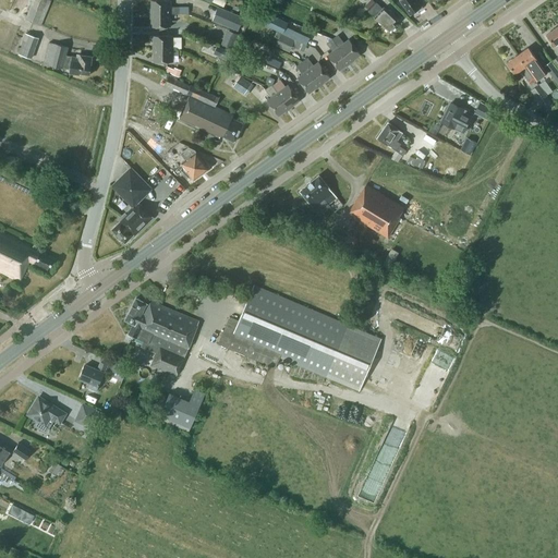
[(33,0),(25,20),(37,24),(47,0),(33,0)]
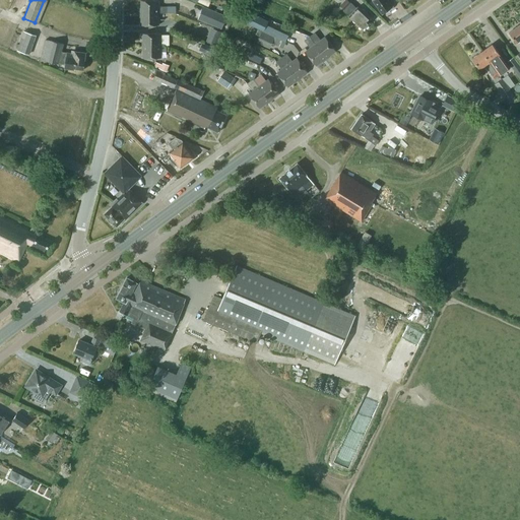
[(140,0),(141,11),(158,12),(167,12),(167,5),(158,5),(158,0),(140,0)]
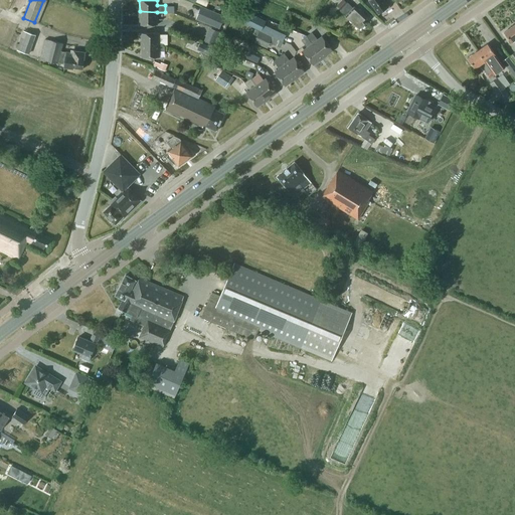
[(250,2),(249,1),(246,0),(244,0),(242,6),(247,8),(248,8),(250,2)]
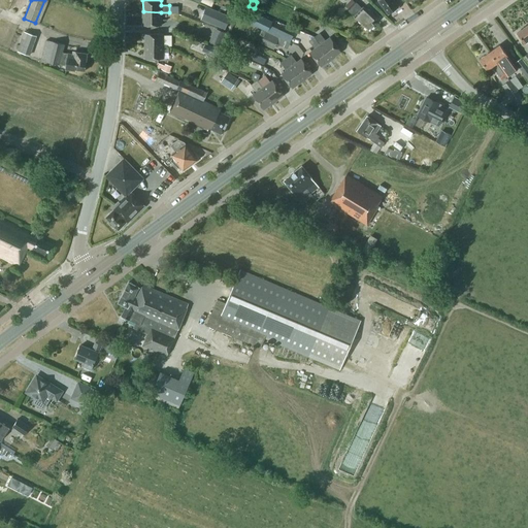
[(367,9),(364,6),(362,8),(357,2),(357,3),(353,0),(351,0),(347,5),(351,8),(349,10),(355,17),(354,17),(368,29),(368,28),(371,28),(374,25),(373,23),(374,22),(373,21),(376,19),(370,12),(371,11),(368,8),(367,9)]
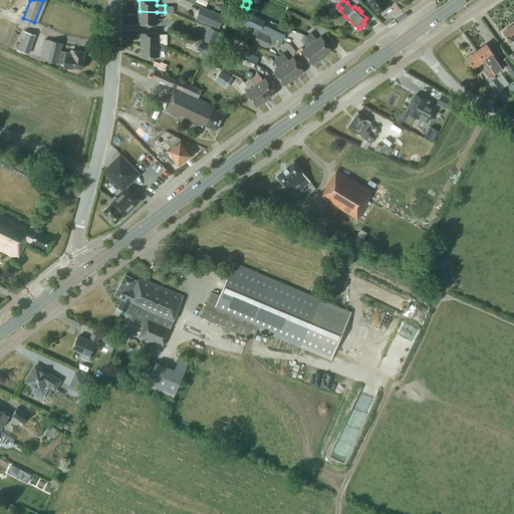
[(388,6),(382,0),(368,0),(377,13),(388,6)]
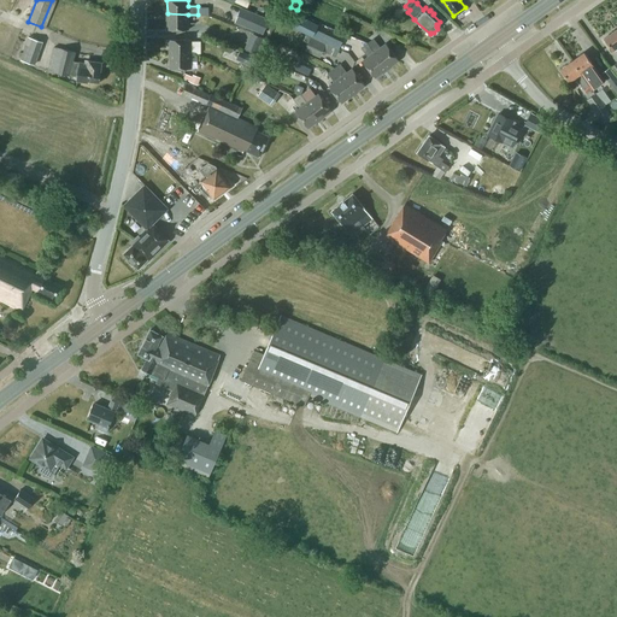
[(236,22),(263,34),(269,19),(242,7),(236,22)]
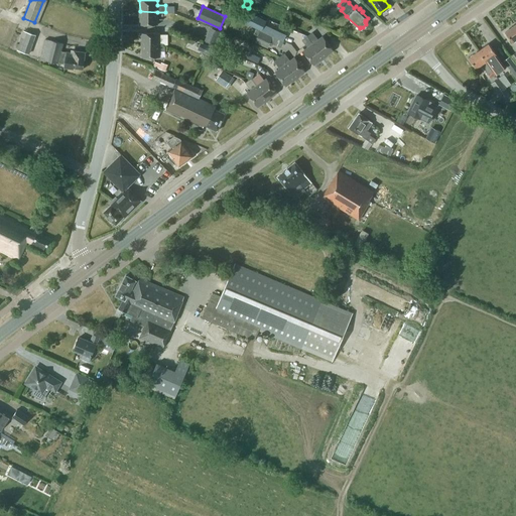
[(260,31),(261,30),(264,24),(265,21),(242,10),(237,20),(260,31)]
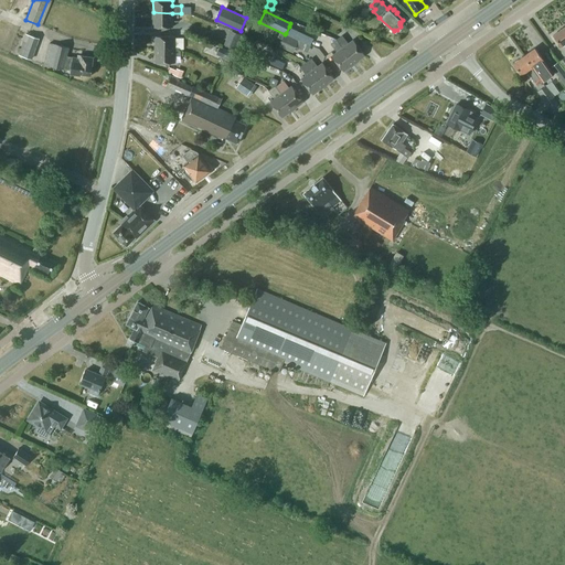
[(172,13),(153,12),(153,25),(172,27),(172,13)]
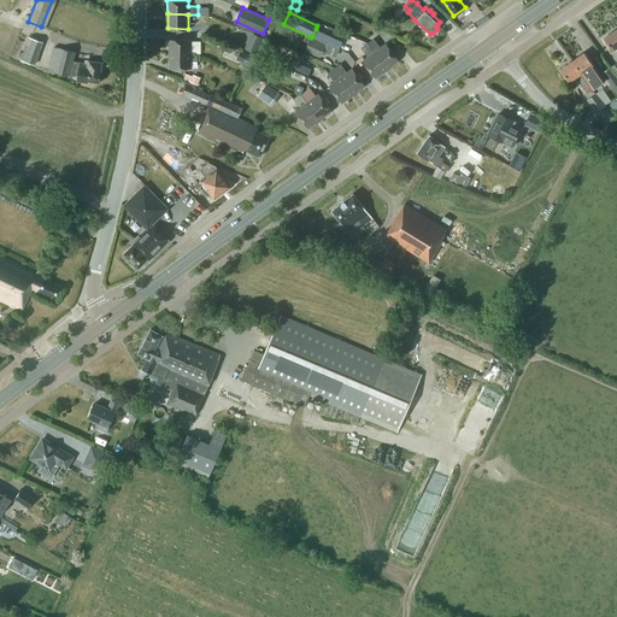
[(329,35),(316,29),(312,36),(325,42),(329,35)]
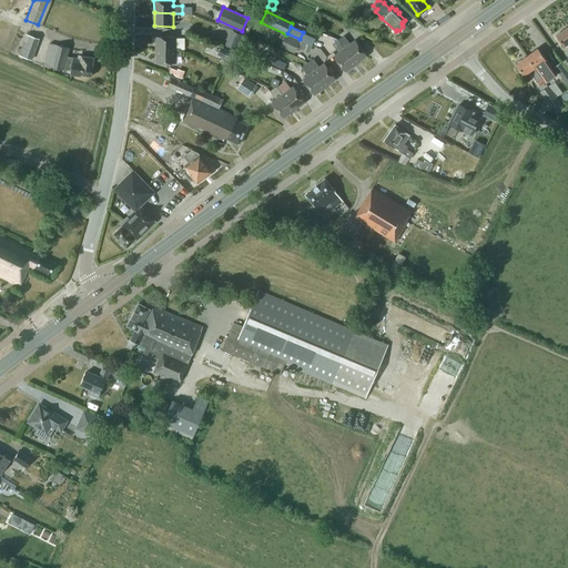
[(567,28),(567,27),(556,34),(565,46),(567,42),(567,28)]
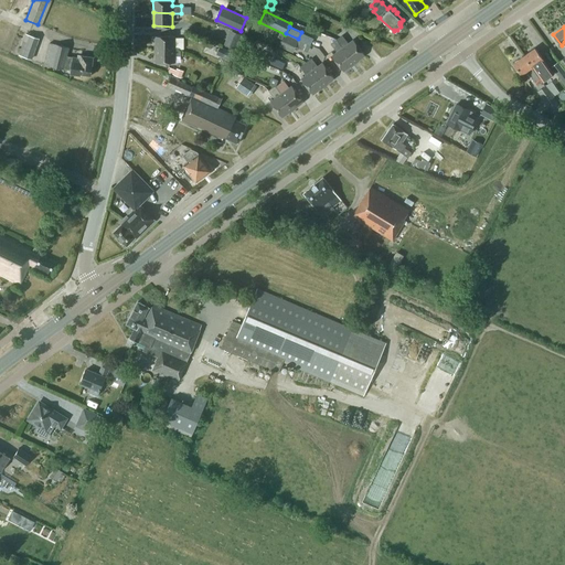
[(36,57),(42,35),(28,32),(23,54),(36,57)]
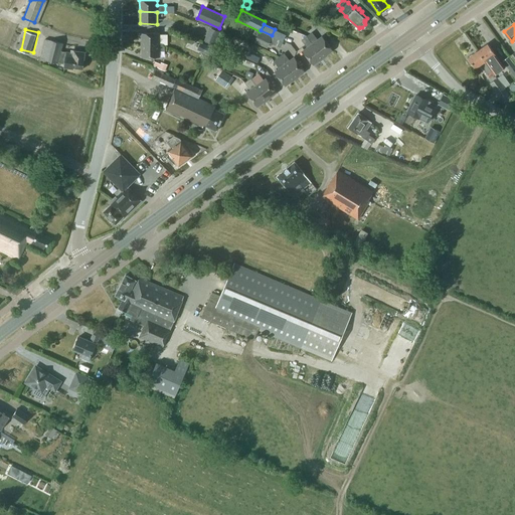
[(267,48),(272,36),(265,33),(260,31),(254,42),(267,48)]
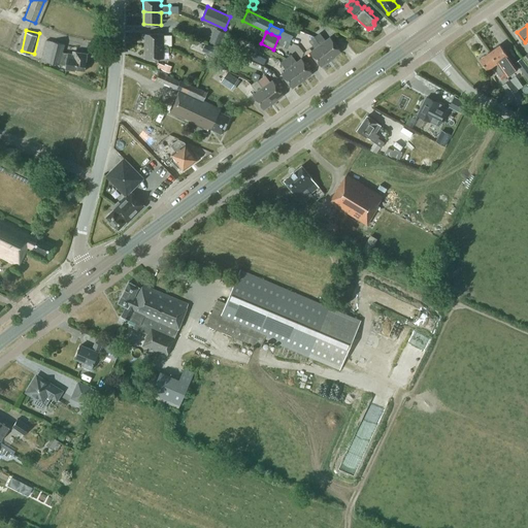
[(320,32),(315,36),(331,59),(341,51),(330,36),(326,40),(320,32)]
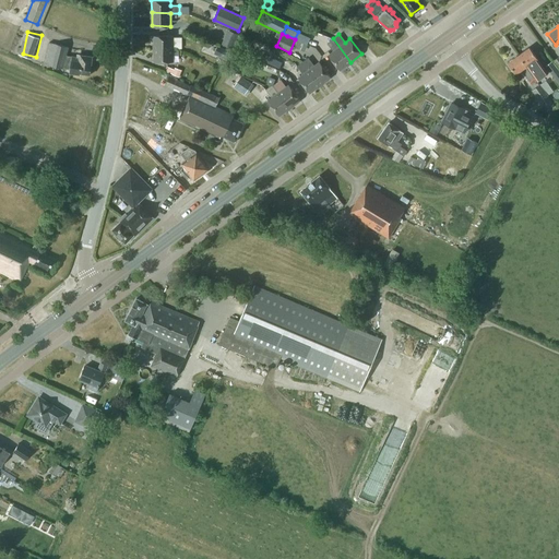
[(173,48),(173,35),(154,35),(154,48),(173,48)]
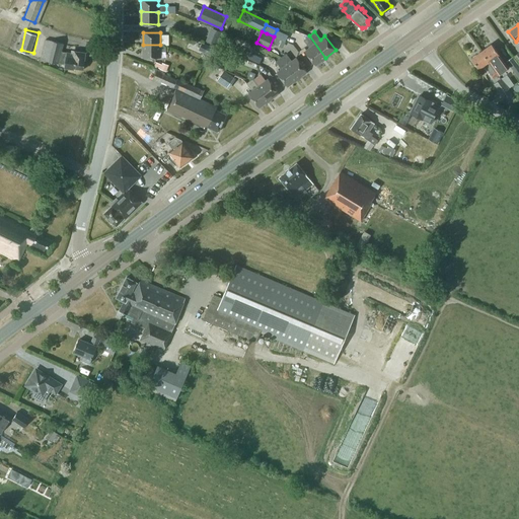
[(209,32),(206,41),(216,45),(220,36),(209,32)]
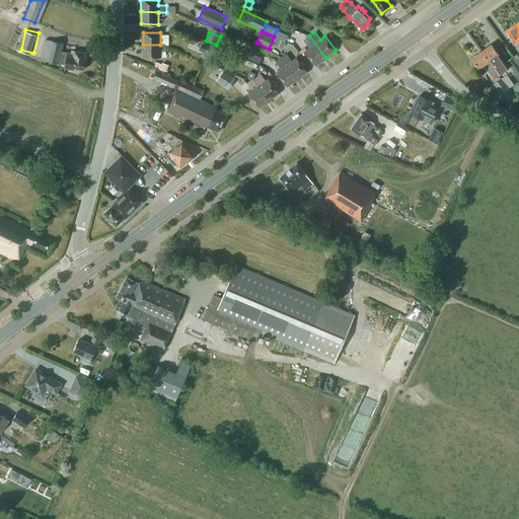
[(309,35),(304,40),(310,47),(305,51),(316,65),(325,58),(309,35)]
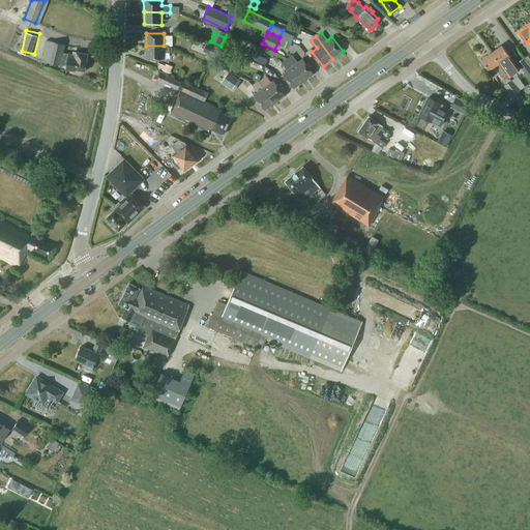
[(74,54),(63,53),(65,45),(48,40),(42,60),(60,64),(67,65),(66,69),(76,70),(77,69),(86,70),(88,53),(78,52),(74,52),(74,54)]
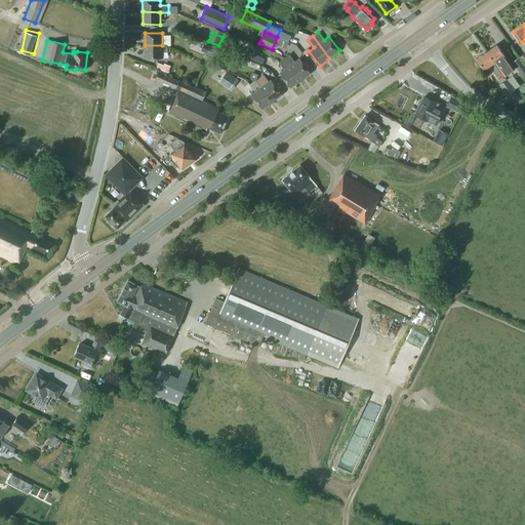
[(212,55),(215,47),(204,43),(201,51),(212,55)]
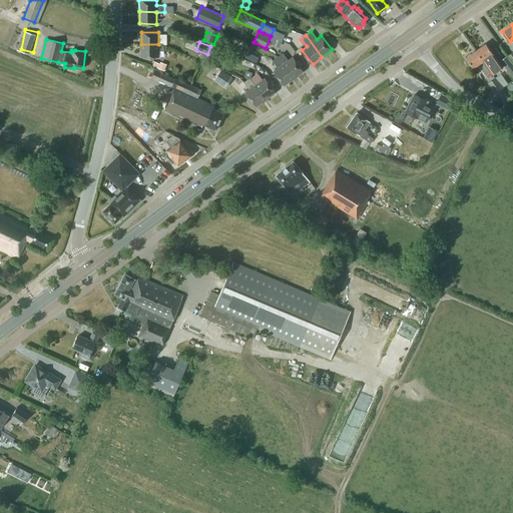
[(494,67),(500,62),(486,43),(476,50),(487,65),(489,68),(493,73),(497,71),(494,67)]
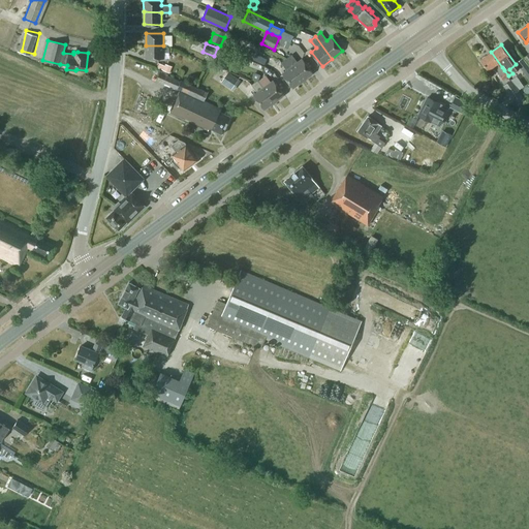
[(163,48),(163,45),(146,45),(146,58),(163,58),(163,53),(169,53),(169,48),(163,48)]
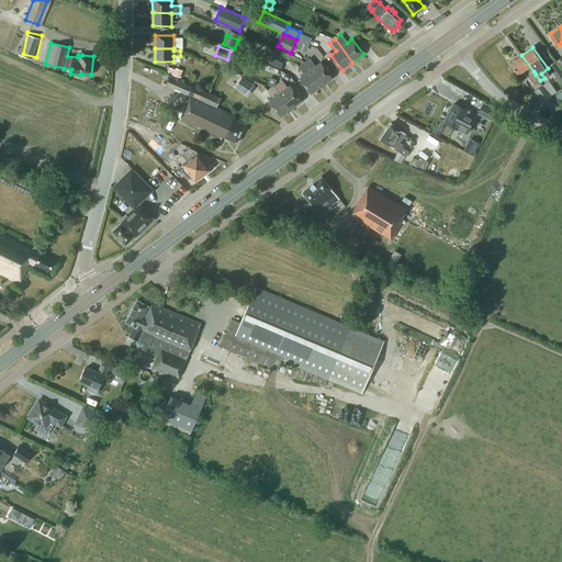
[(236,62),(248,67),(253,59),(239,54),(236,62)]
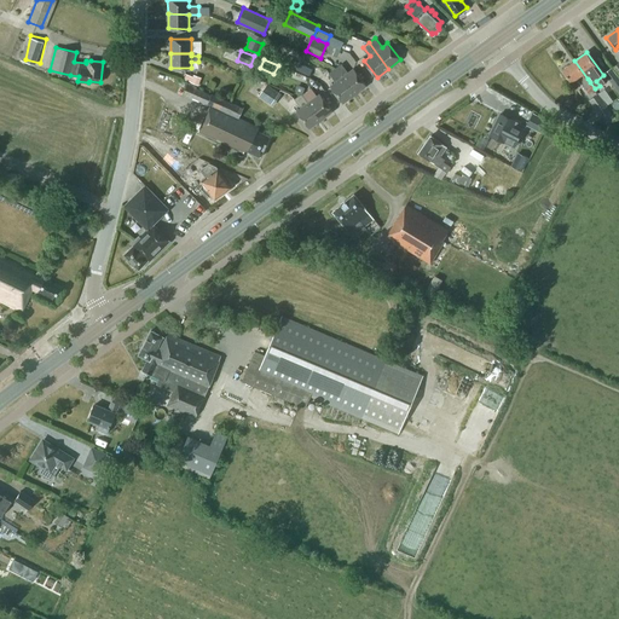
[(589,93),(595,88),(590,82),(588,79),(574,61),(562,69),(571,81),(577,77),(584,87),(589,93)]
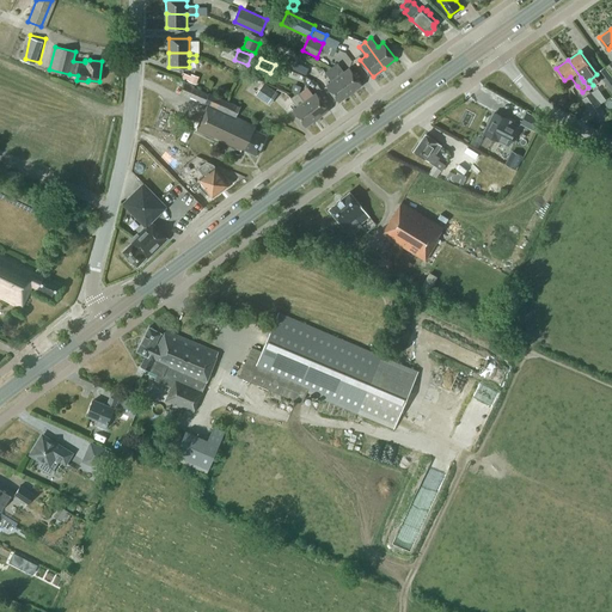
[(293,68),(299,72),(303,65),(297,62),(293,68)]
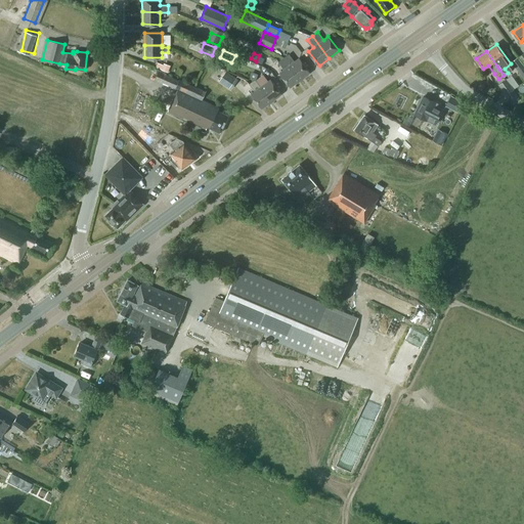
[(300,80),(310,72),(300,57),(295,61),(289,53),(284,57),(300,80)]
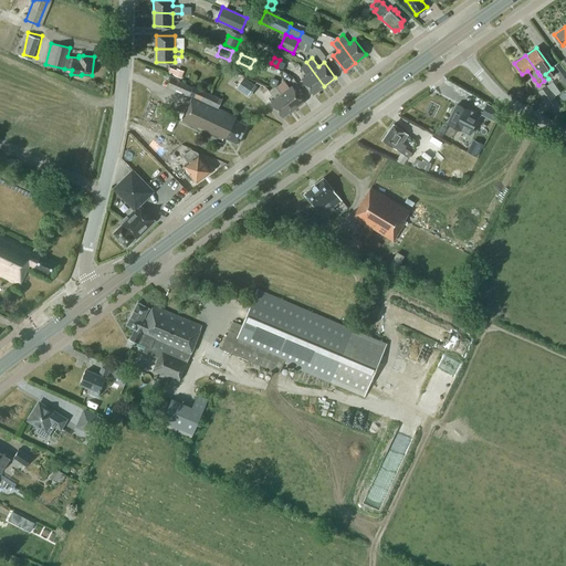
[(314,94),(324,86),(306,62),(301,66),(307,74),(302,79),(314,94)]
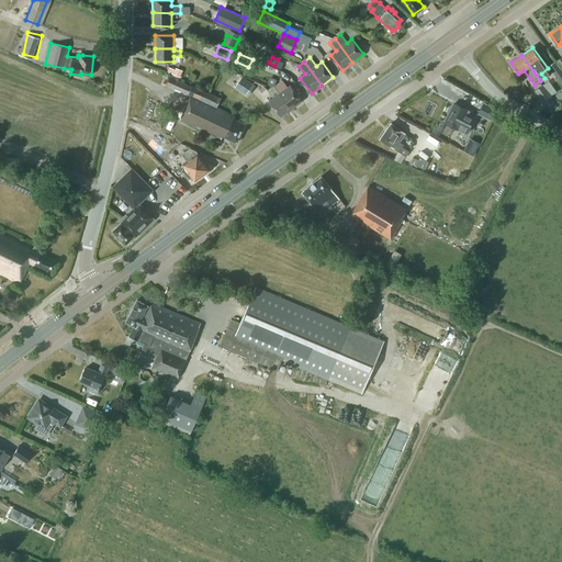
[(561,70),(555,63),(550,66),(558,77),(561,81),(561,70)]
